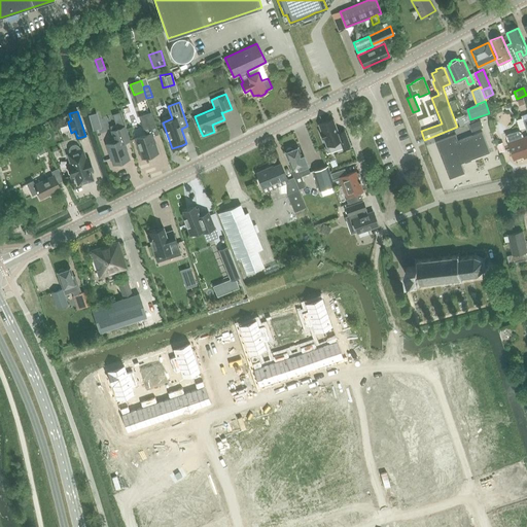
[(136,138),(143,157),(157,152),(151,136),(159,134),(151,112),(139,116),(146,135),(136,138)]
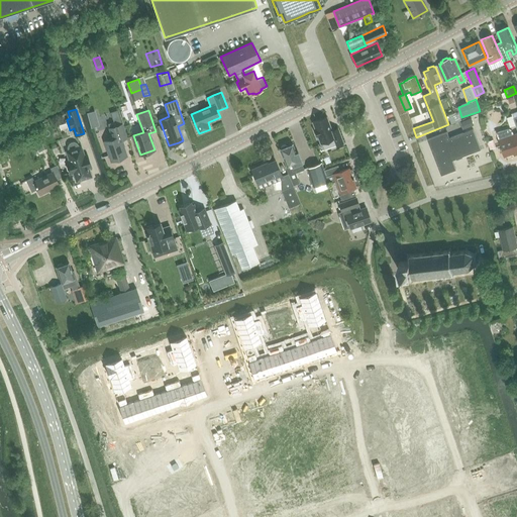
[(95,112),(88,114),(91,126),(98,124),(95,112)]
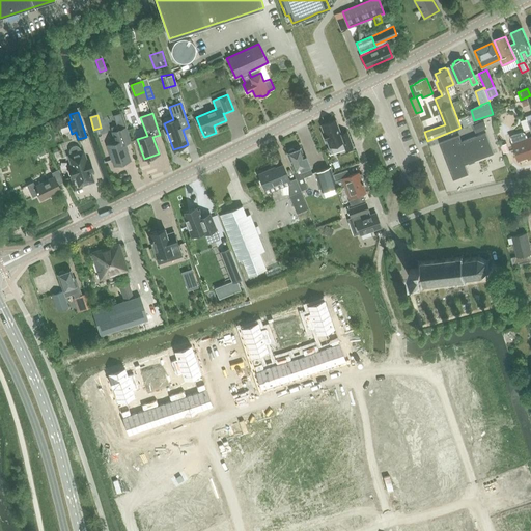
[(510,136),(513,143),(519,160),(529,157),(530,159),(530,158),(530,119),(528,121),(530,130),(530,136),(528,138),(527,134),(523,132),(510,136)]
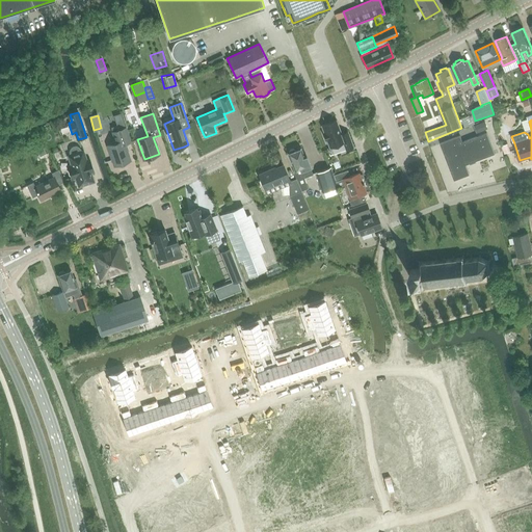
[(336,121),(322,126),(325,133),(323,133),(326,140),(327,140),(330,148),(343,142),(346,150),(353,148),(348,132),(341,134),(336,121)]
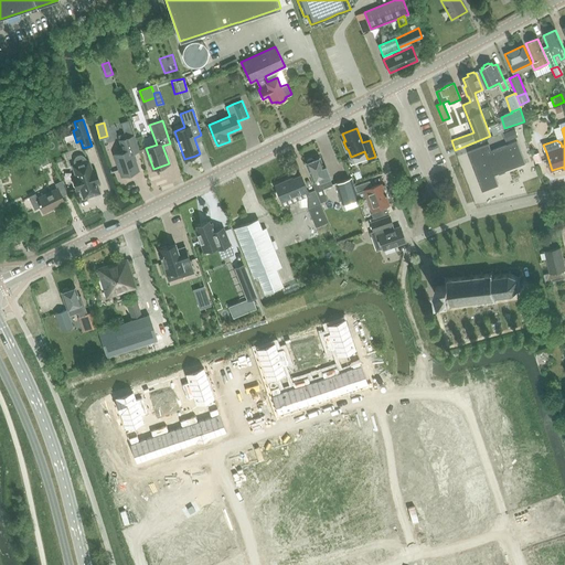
[(514,129),(504,134),(508,140),(518,136),(514,129)]
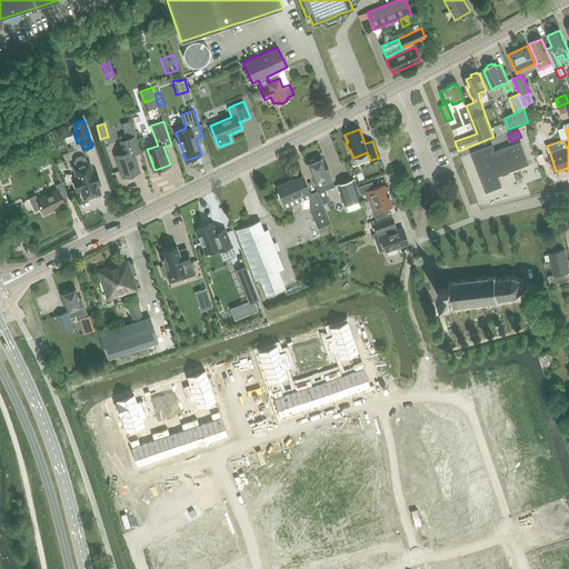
[(116,156),(123,177),(139,171),(133,153),(140,151),(135,137),(120,141),(125,152),(116,156)]
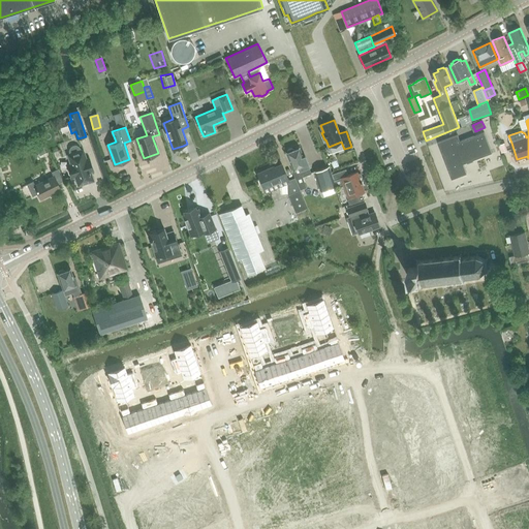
[(463,164),(492,153),(485,132),(460,142),(458,134),(438,143),(452,179),(467,174),(463,164)]
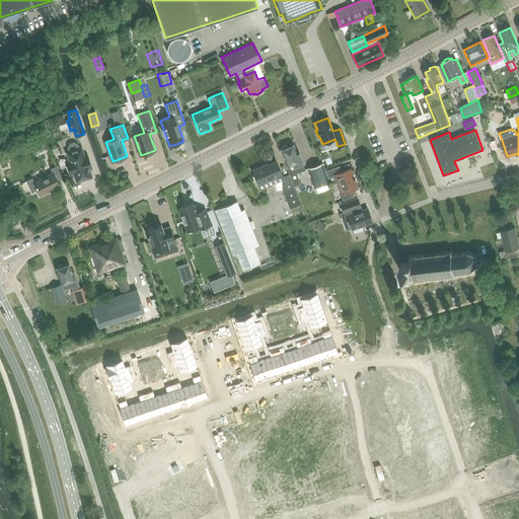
[(39,137),(32,140),(35,145),(42,142),(39,137)]
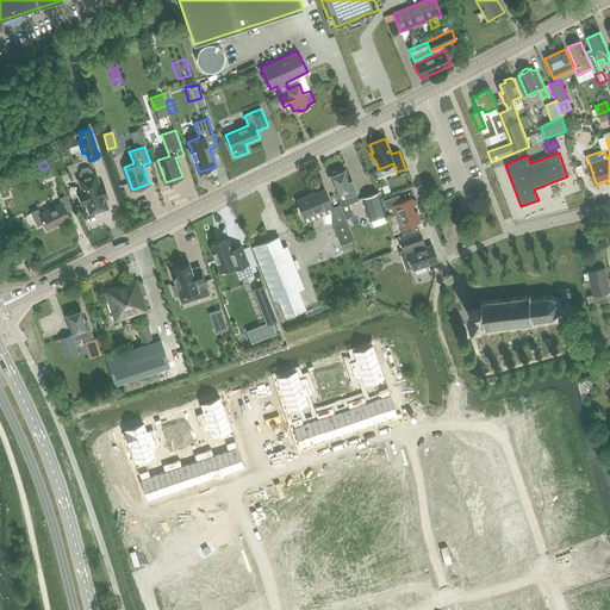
[(105,197),(101,185),(99,185),(95,174),(93,174),(93,172),(92,170),(89,168),(87,168),(85,168),(82,169),(81,172),(80,174),(81,176),(81,179),(80,179),(83,191),(79,192),(83,204),(87,203),(91,213),(94,212),(97,212),(101,211),(104,209),(107,207),(104,197),(105,197)]
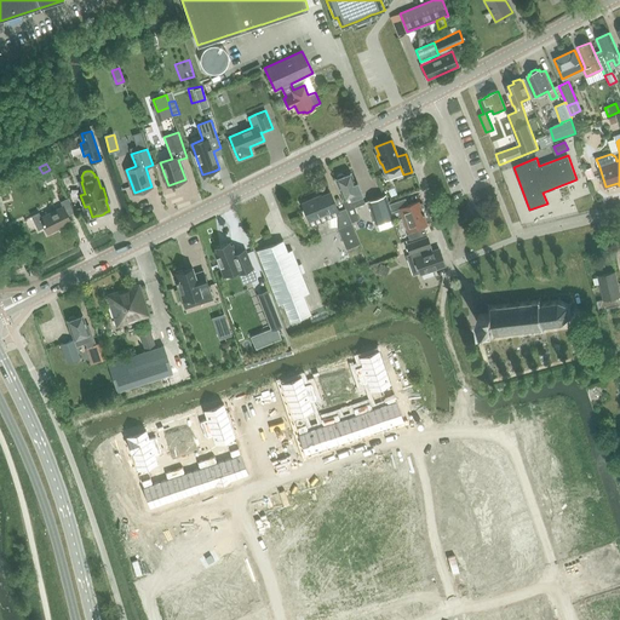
[(346,210),(363,204),(359,193),(361,193),(357,182),(355,183),(351,173),(344,176),(342,174),(338,176),(337,178),(336,179),(344,199),(342,199),(345,208),(346,210)]
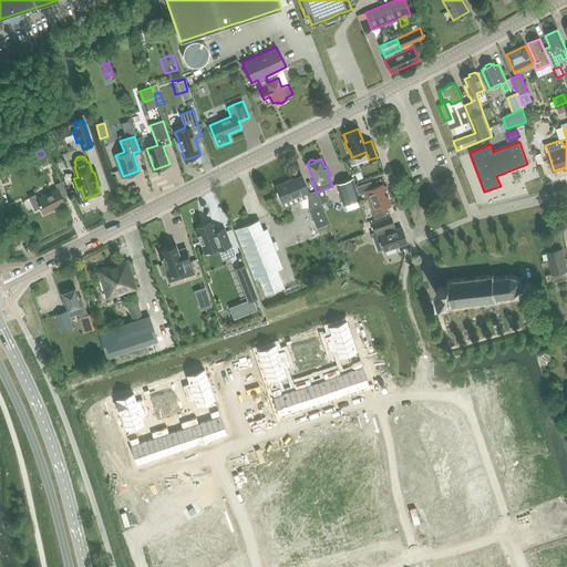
[(287,183),(287,182),(276,186),(282,202),(297,196),(302,208),(308,207),(309,208),(317,228),(329,223),(316,193),(317,192),(316,191),(309,193),(302,176),(287,183)]
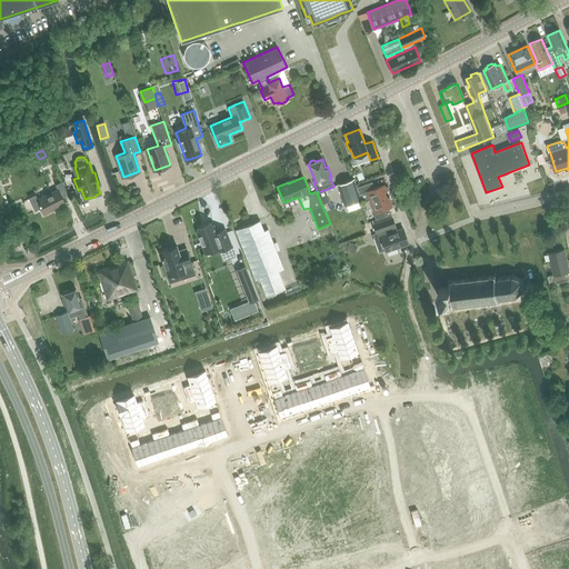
[(345,206),(360,200),(353,180),(338,185),(345,206)]
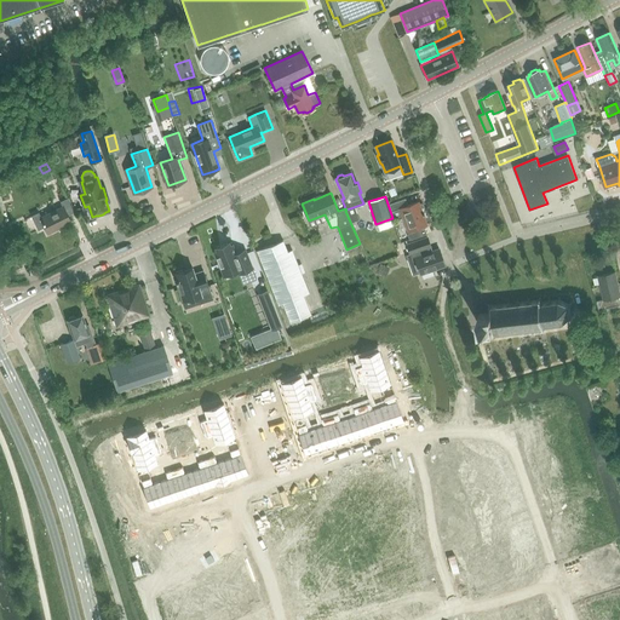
[(45,227),(49,233),(63,225),(64,227),(72,223),(68,216),(74,212),(68,199),(61,202),(63,207),(41,217),(39,212),(32,216),(39,230),(45,227)]
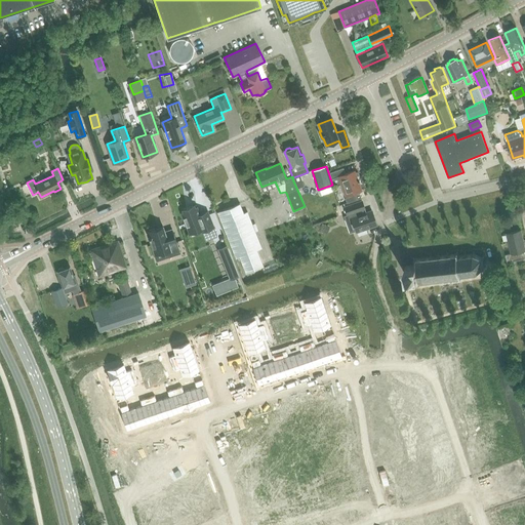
[(355,172),(354,170),(346,173),(344,168),(330,173),(332,178),(338,176),(345,196),(361,191),(356,177),(358,176),(359,174),(358,172),(356,172),(355,172)]
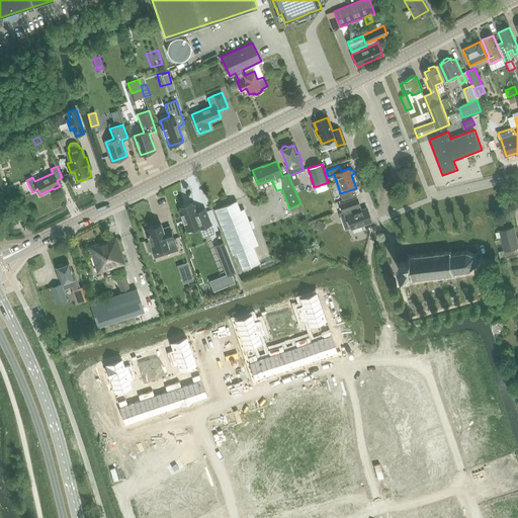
[(354,190),(340,195),(342,200),(356,195),(354,190)]
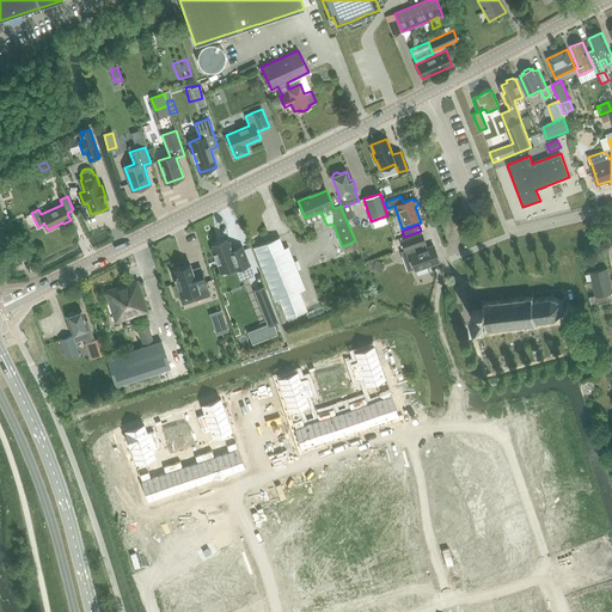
[(440,262),(434,245),(428,248),(422,233),(402,242),(408,256),(410,255),(415,271),(440,262)]
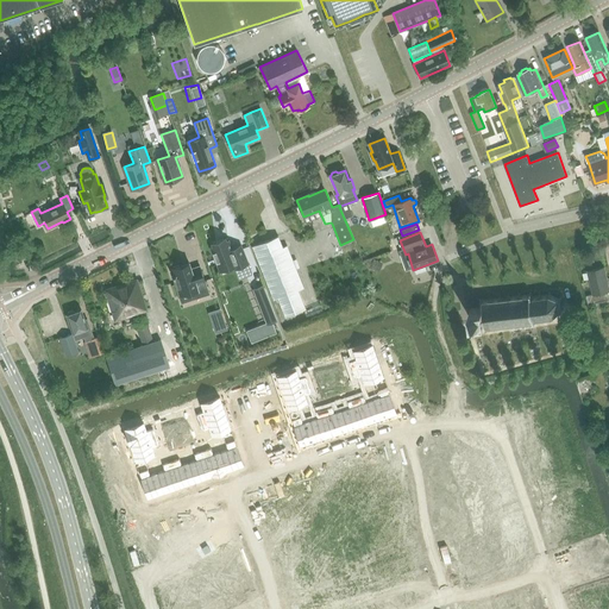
[(278,236),(252,246),(274,300),(277,297),(286,316),(305,308),(297,289),(303,287),(287,245),(283,248),(278,236)]
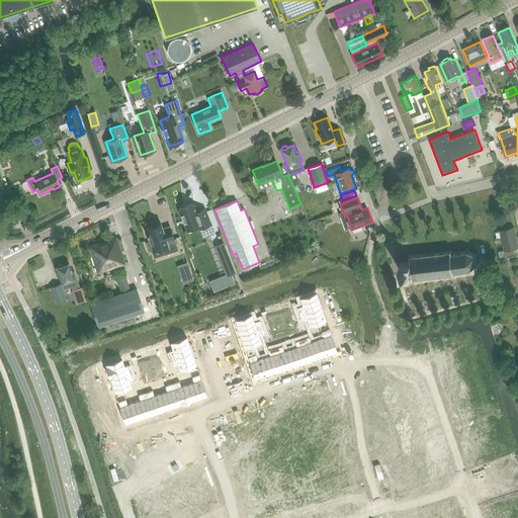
[(204,210),(197,212),(194,205),(192,205),(191,203),(180,206),(181,209),(179,210),(186,231),(197,227),(198,230),(209,226),(204,210)]
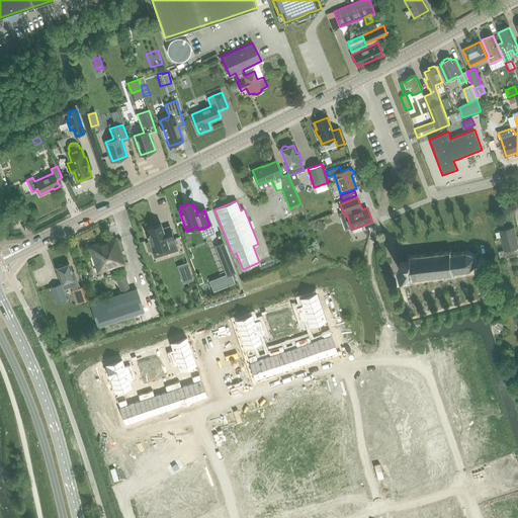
[(318,221),(316,228),(323,231),(326,224),(318,221)]
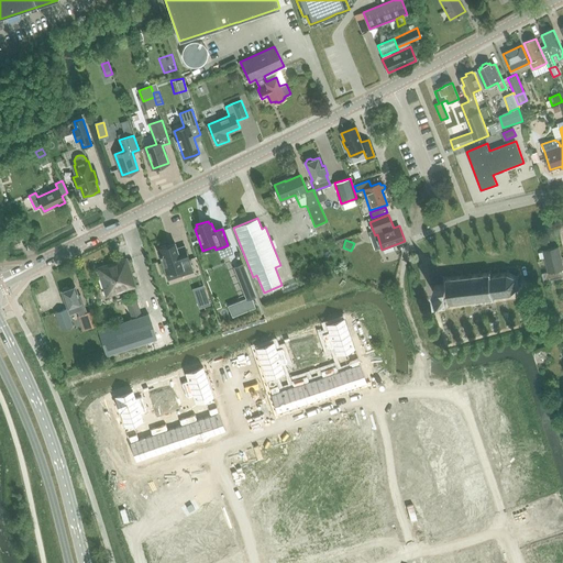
[(157,247),(167,274),(181,268),(184,274),(194,271),(185,245),(176,249),(174,242),(157,247)]
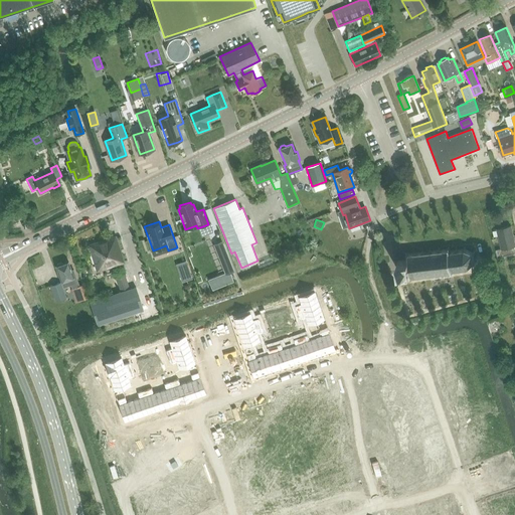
[(501,249),(496,250),(497,258),(513,254),(511,247),(514,245),(514,244),(511,226),(497,229),(501,249)]
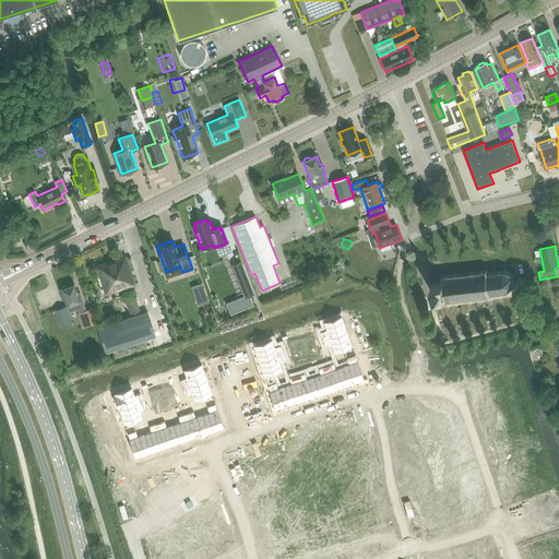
[(126,256),(96,265),(106,295),(135,285),(126,256)]
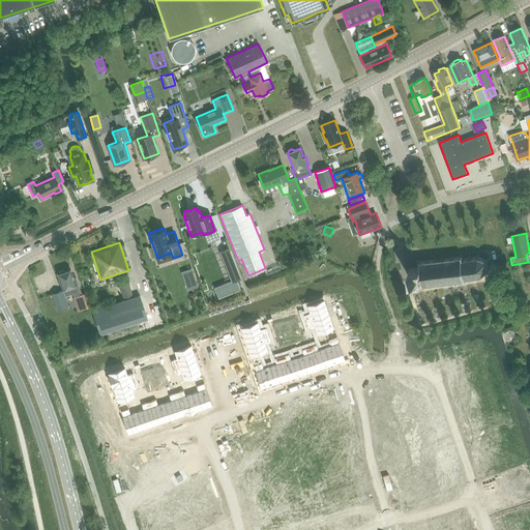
[(229,248),(221,252),(232,281),(232,282),(237,280),(241,278),(229,248)]
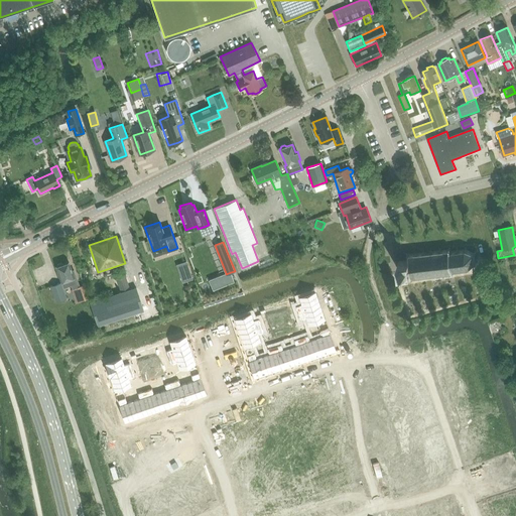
[(422,253),(416,254),(416,252),(415,252),(415,254),(408,255),(406,254),(406,255),(407,256),(408,261),(398,262),(400,273),(410,272),(411,279),(412,279),(412,278),(418,277),(418,278),(420,278),(420,277),(425,276),(425,277),(427,277),(427,276),(432,275),(433,277),(434,277),(434,275),(442,274),(442,276),(443,275),(443,274),(452,273),(452,274),(454,274),(453,271),(459,270),(460,272),(461,272),(461,270),(467,269),(468,271),(469,271),(469,268),(475,264),(476,264),(476,263),(475,262),(474,255),(475,254),(474,253),(473,254),(466,250),(466,249),(464,249),(464,250),(458,251),(458,250),(456,250),(457,251),(449,252),(449,248),(448,248),(448,250),(440,251),(440,249),(438,249),(439,251),(431,252),(431,250),(429,250),(430,252),(423,253),(423,251),(422,251),(422,253)]
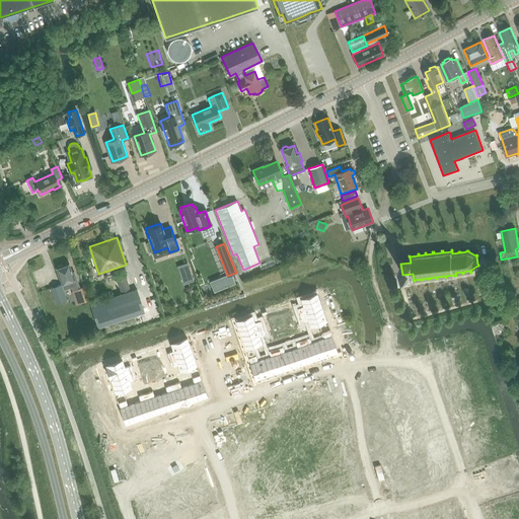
[(58,266),(57,268),(56,268),(62,284),(68,282),(69,285),(78,282),(74,272),(72,273),(69,264),(64,266),(62,265),(58,266)]
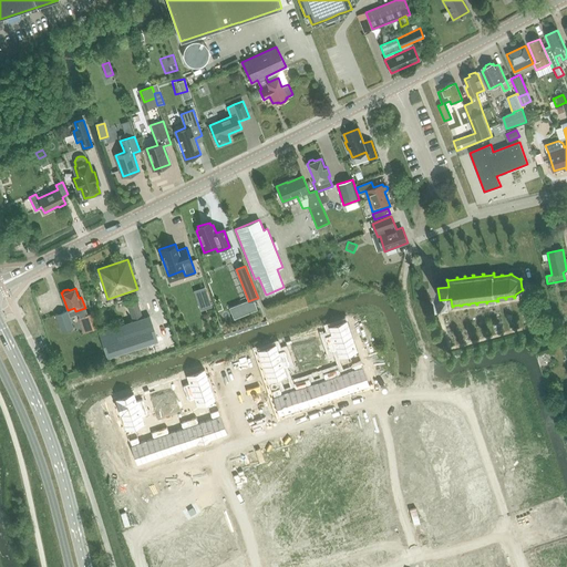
[(204,289),(196,292),(200,308),(209,305),(204,289)]
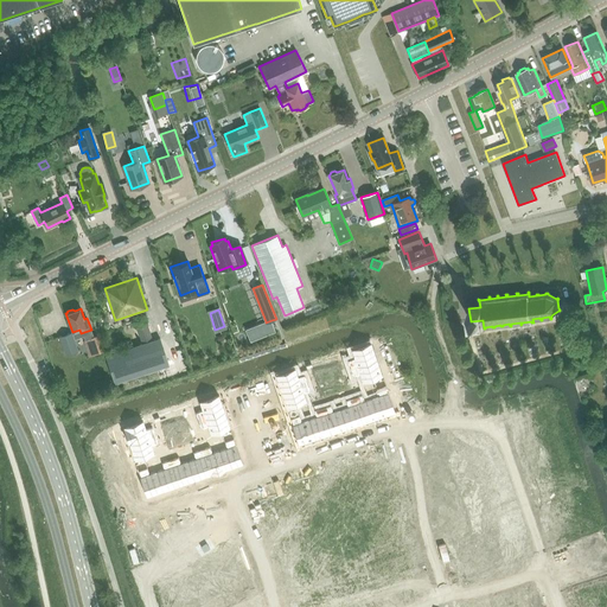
[(148,317),(138,321),(144,333),(154,328),(148,317)]
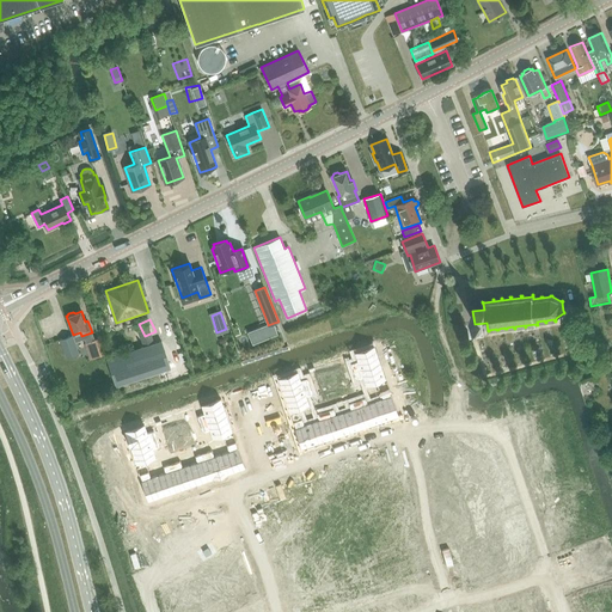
[(60,340),(67,359),(79,354),(72,335),(60,340)]
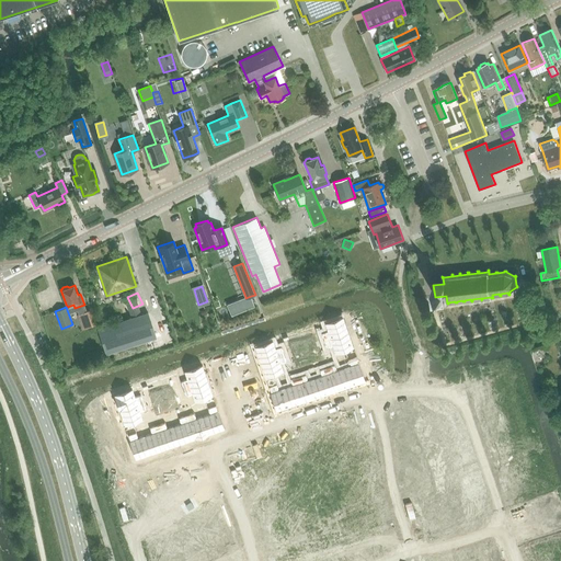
[(95,324),(90,310),(87,311),(79,315),(84,328),(95,324)]
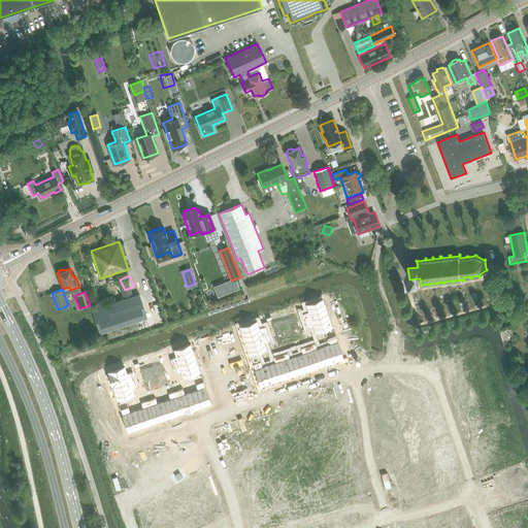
[(139,294),(132,297),(125,299),(93,310),(100,333),(146,318),(139,294)]
